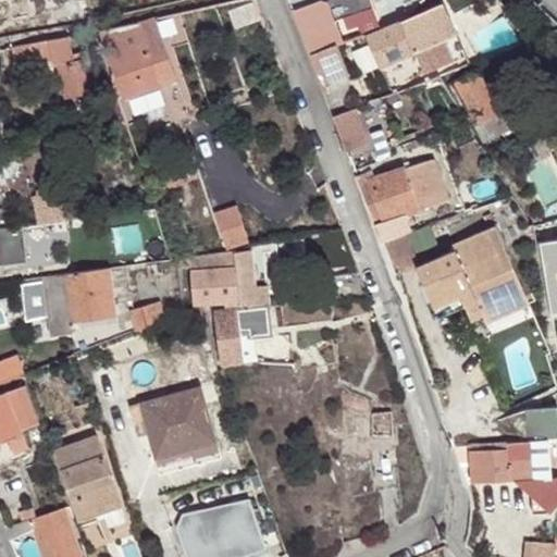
[(311,57),(338,45),(344,44),(336,22),(344,20),(349,31),(360,26),(378,19),(370,0),(326,0),(327,1),(294,14),(311,57)]
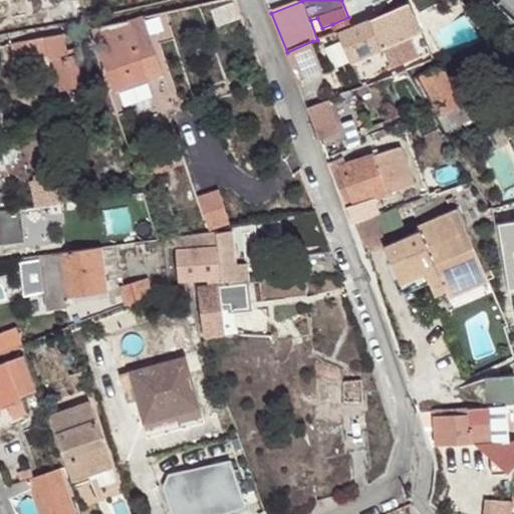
[(411,1),(373,16),(367,18),(337,31),(351,61),(386,47),(386,45),(425,30),(411,1)]
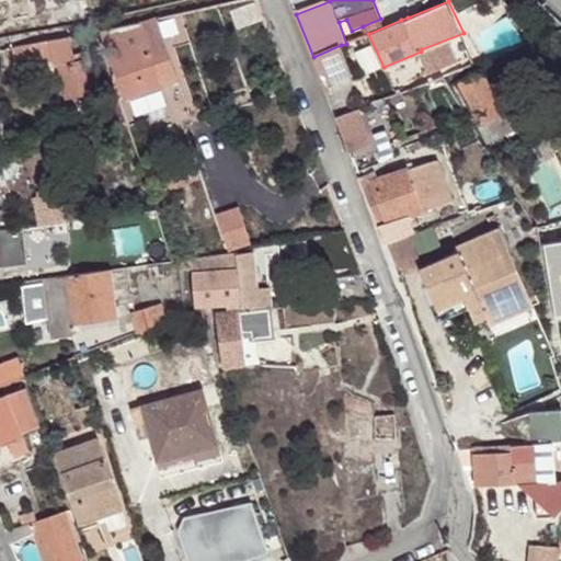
[(138,21),(102,30),(127,101),(183,80),(159,18),(138,21)]
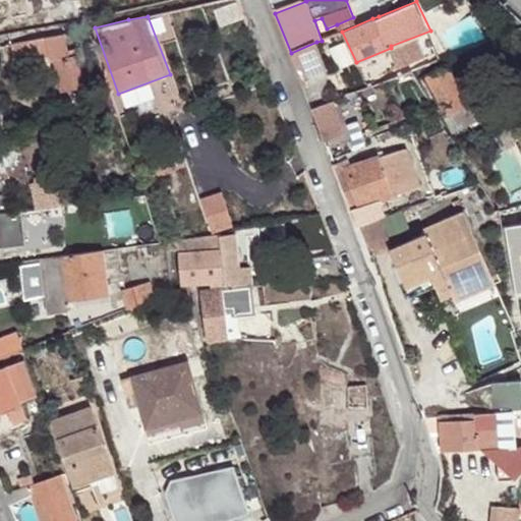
[(355,23),(353,17),(337,24),(339,29),(355,23)]
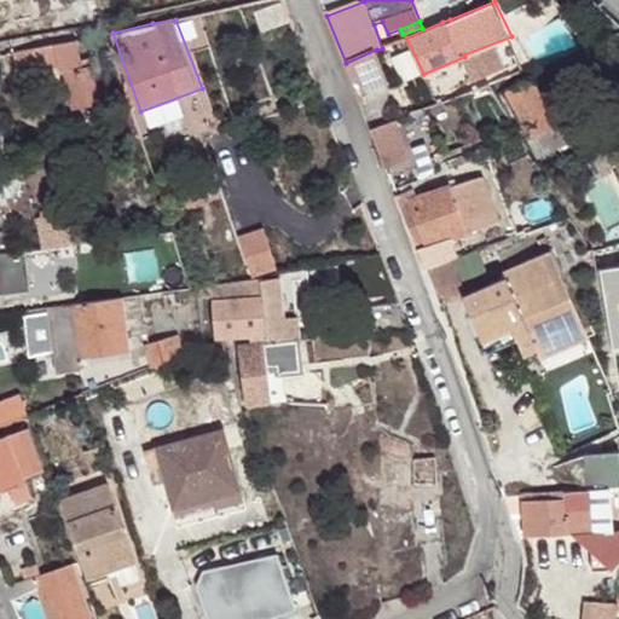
[(536,50),(555,40),(547,22),(527,30),(536,50)]
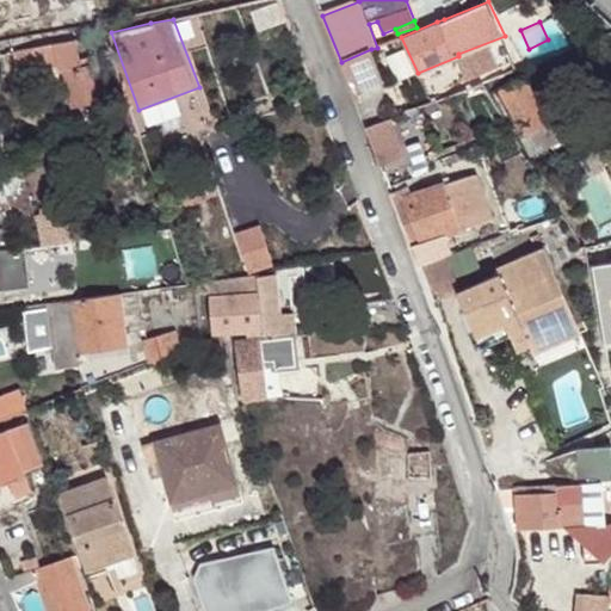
[(85,65),(74,66),(68,41),(11,51),(18,91),(48,87),(49,94),(63,92),(67,106),(92,102),(85,65)]
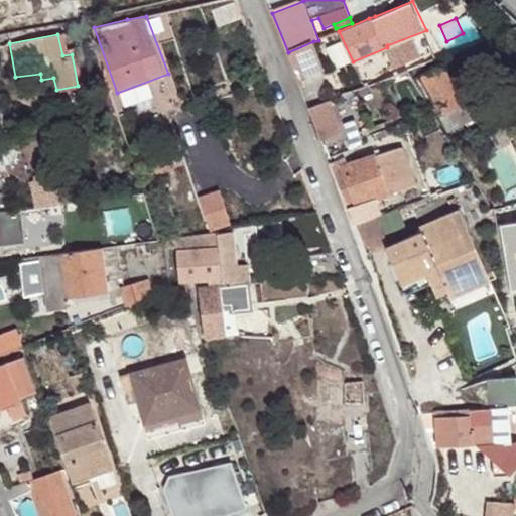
[(288,52),(297,78),(324,68),(313,41),(288,52)]
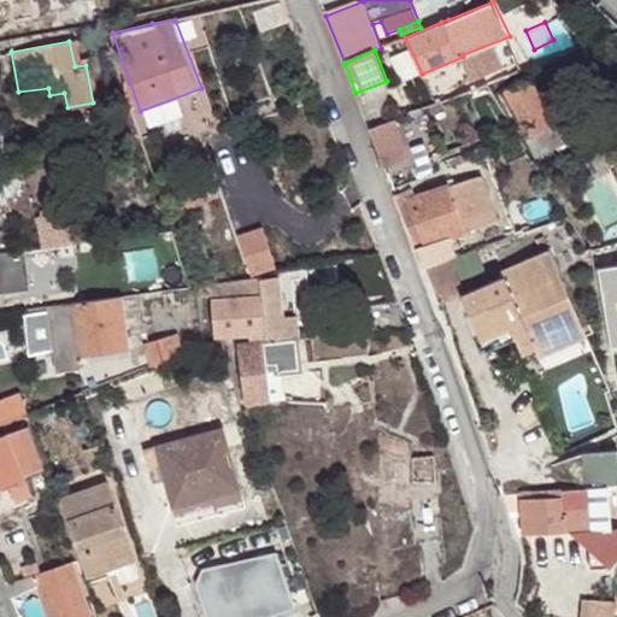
[(541,94),(553,88),(544,71),(532,77),(541,94)]
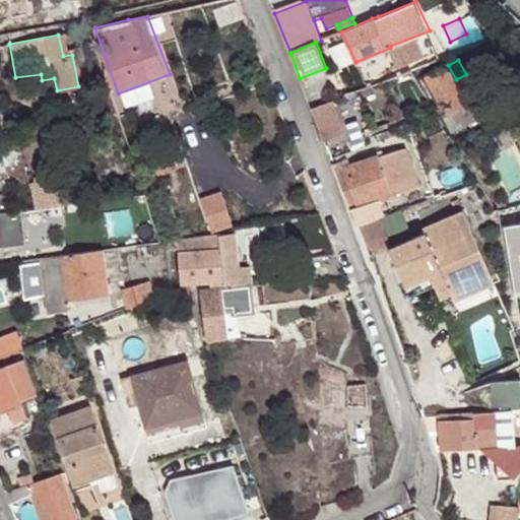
[(446,112),(468,103),(456,79),(448,65),(425,75),(446,112)]
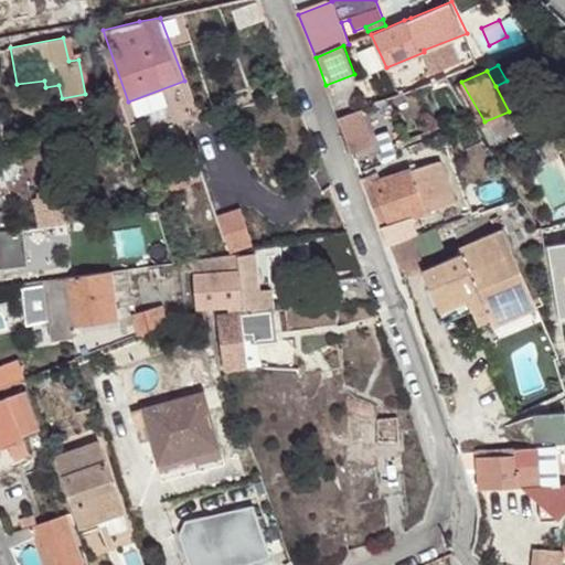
[(496,86),(509,112),(520,106),(507,81),(496,86)]
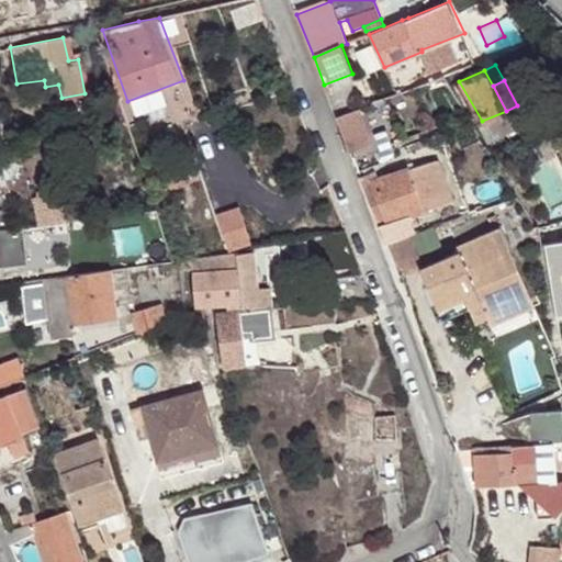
[(360,110),(359,110),(337,119),(350,154),(373,145),(360,110)]
